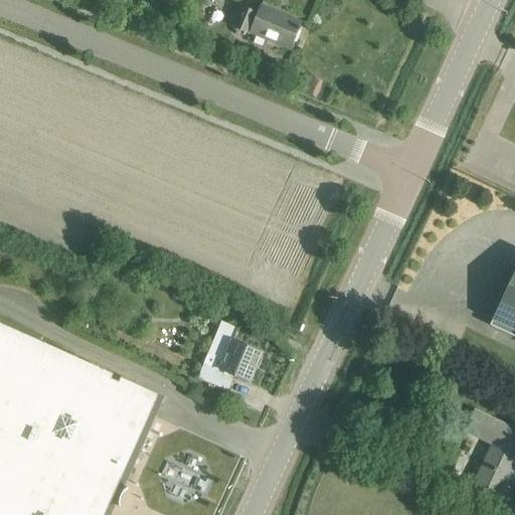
[(289,50),(300,22),(261,6),(258,13),(240,7),(232,27),(289,50)]
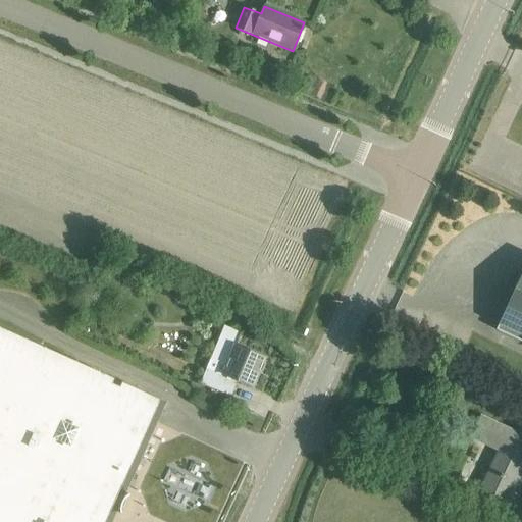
[(521,283),(520,289),(521,289),(514,306),(508,303),(496,330),(521,343),(521,340),(521,283)]
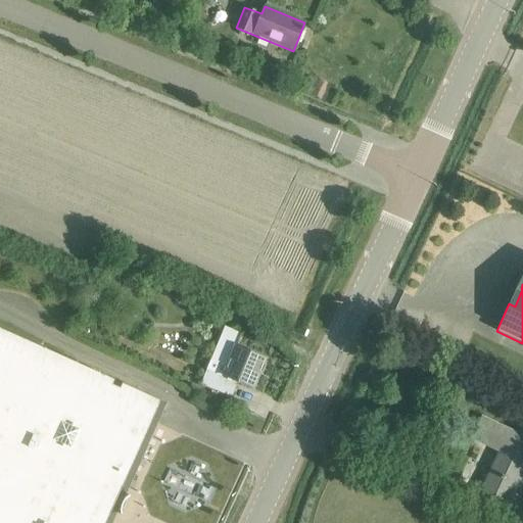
[(237,383),(252,389),(265,360),(236,347),(242,334),(224,327),(200,385),(231,397),(237,383)]
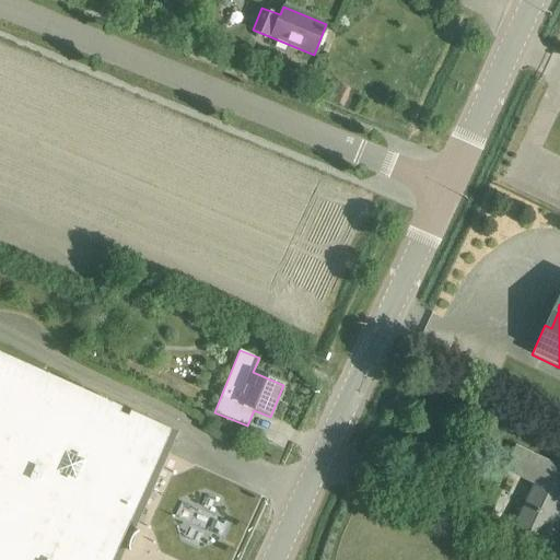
[(0,559),(113,559),(119,545),(121,541),(130,546),(132,540),(135,535),(127,531),(128,527),(164,451),(174,430),(132,410),(129,416),(121,412),(124,407),(68,382),(0,351),(0,559)]
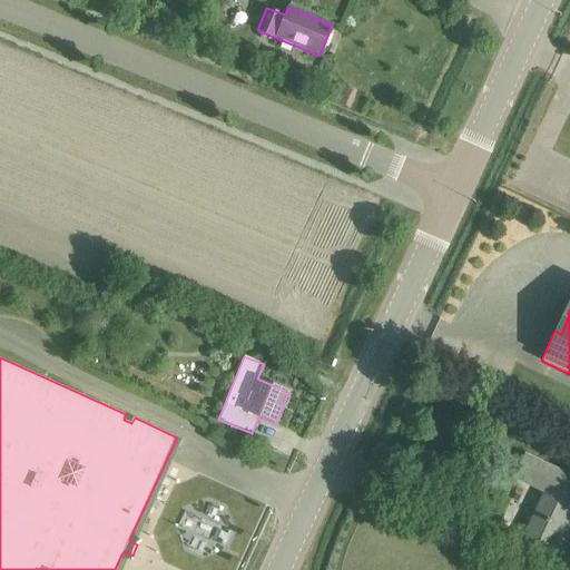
[(569,479),(524,458),(514,479),(546,493),(526,536),(553,549),(569,512),(569,479)]
